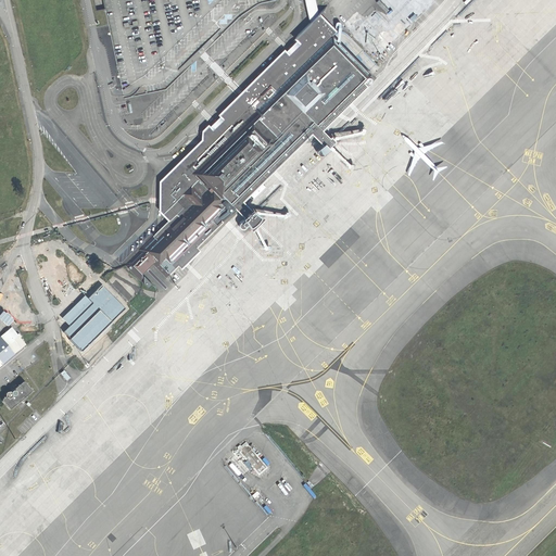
[(305,0),(311,24),(315,20),(319,15),(315,0),(305,0)]
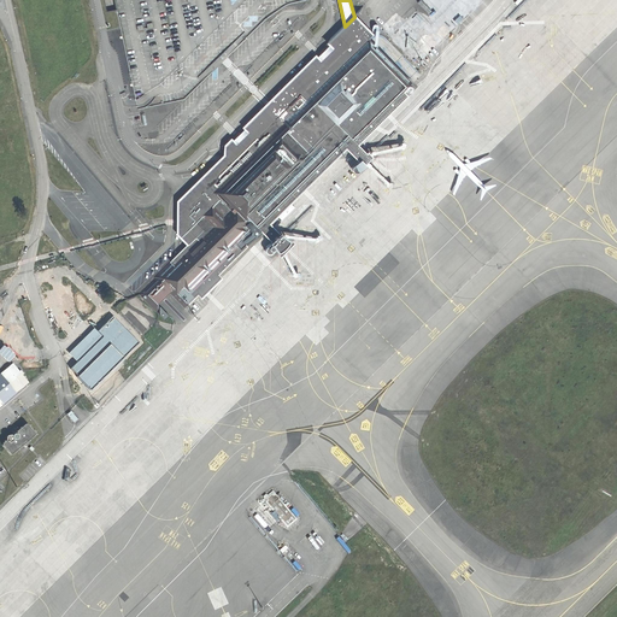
[(224,157),(177,203),(177,235),(187,246),(170,263),(172,266),(141,295),(157,311),(158,306),(170,293),(186,309),(198,297),(201,300),(207,294),(222,280),(218,276),(247,247),(245,246),(250,242),(262,233),(268,239),(274,245),(268,250),(266,252),(268,254),(270,256),(272,254),(277,251),(282,258),(285,256),(289,251),(295,245),(285,238),(276,231),(270,224),(305,191),(347,150),(354,158),(360,163),(357,166),(354,169),(354,172),(357,175),(360,174),(368,168),(366,165),(368,164),(371,160),(374,158),(371,156),(369,153),(368,154),(359,146),(376,128),(388,115),(406,98),(403,93),(410,86),(364,41),(372,35),(354,17),(350,22),(345,27),(319,52),(268,104),(238,134),(224,146),(224,157)]
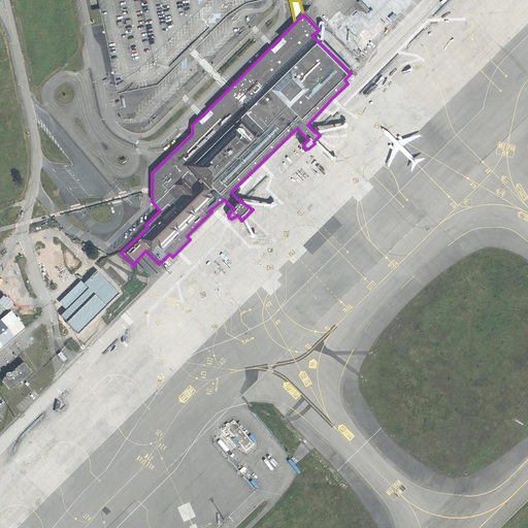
[(81,281),(60,302),(66,309),(61,316),(79,333),(119,293),(97,271),(85,284),(81,281)]
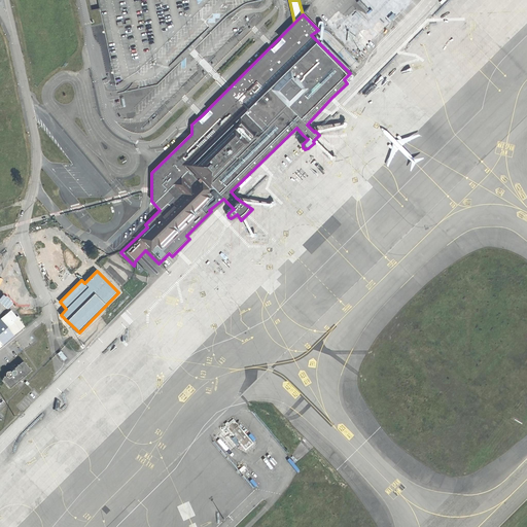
[(0,319),(0,341),(3,346),(9,341),(25,327),(20,320),(21,319),(19,316),(16,317),(11,310),(0,319)]
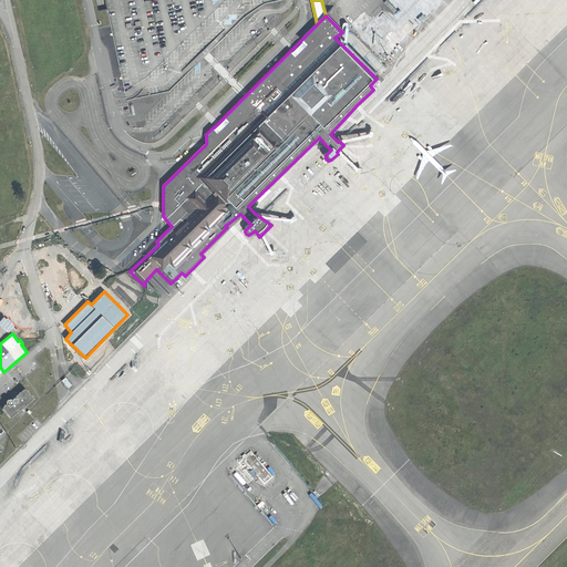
[(13,418),(33,401),(34,400),(34,399),(28,390),(27,390),(26,390),(14,398),(14,399),(13,400),(12,400),(11,399),(9,400),(7,401),(7,403),(7,404),(3,406),(3,408),(3,409),(11,418),(12,418),(13,418)]
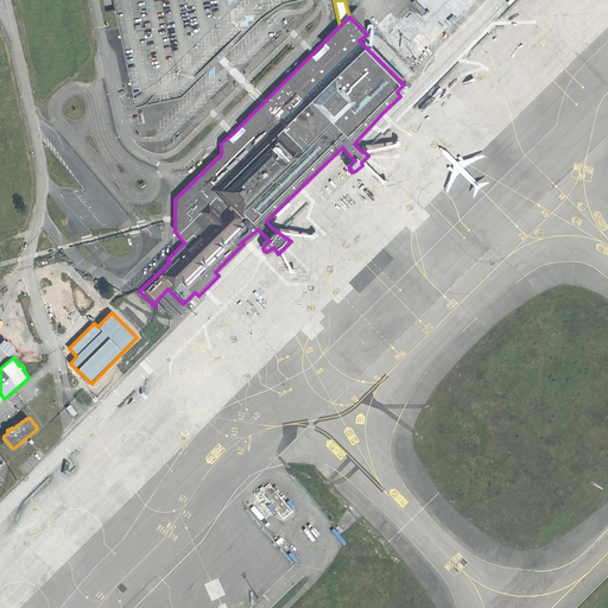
[(293,511),(270,482),(255,494),(272,514),(278,511),(284,519),(293,511)]
